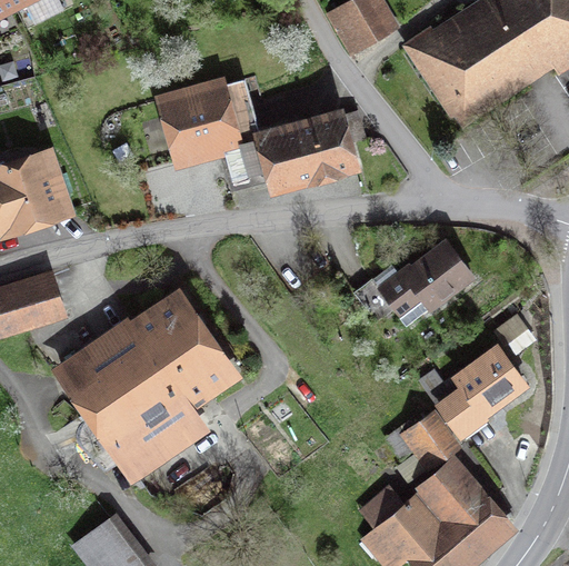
[(0,0),(0,21),(17,13),(9,0),(0,0)]
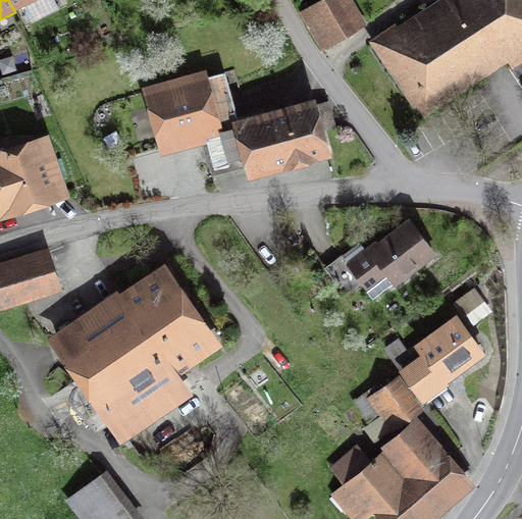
[(8,0),(15,12),(23,30),(59,11),(53,0),(8,0)]
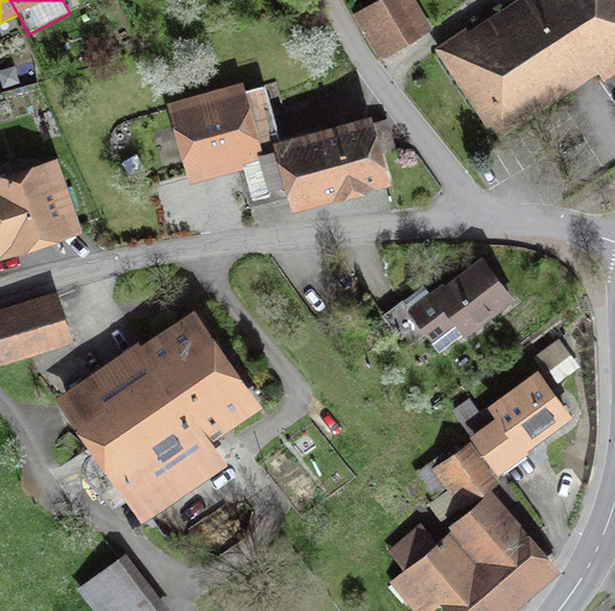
[(377,0),(351,15),(376,61),(433,31),(415,0),(377,0)]
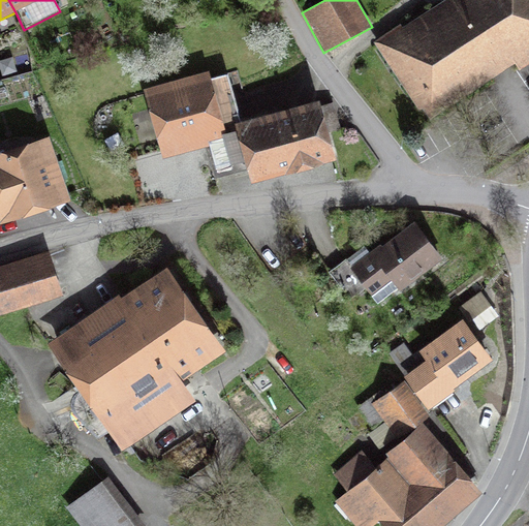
[(400,25),(373,42),(418,112),(423,110),(430,121),(515,65),(519,71),(528,64),(528,0),(442,0),(402,27),(400,25)]
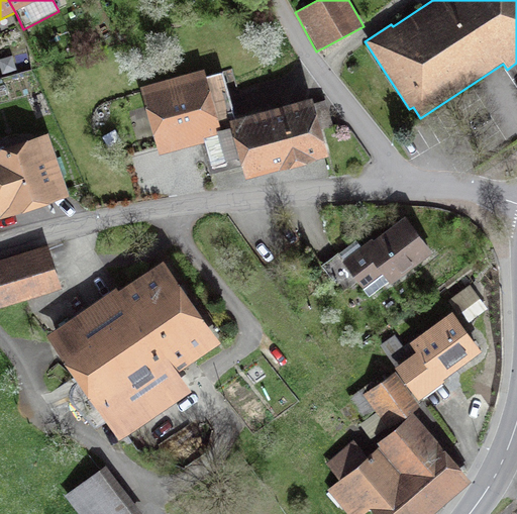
[(0,61),(0,69),(2,76),(16,72),(12,58),(0,61)]
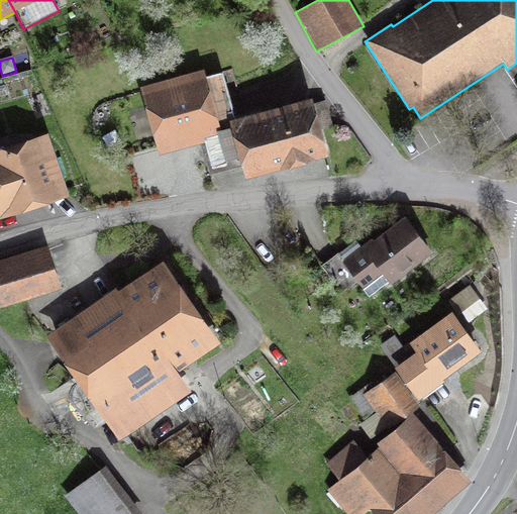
[(223,73),(222,71),(206,75),(204,69),(139,86),(159,156),(201,144),(209,176),(242,167),(245,179),(329,156),(312,95),(234,116),(229,96),(238,93),(232,71),(223,73)]
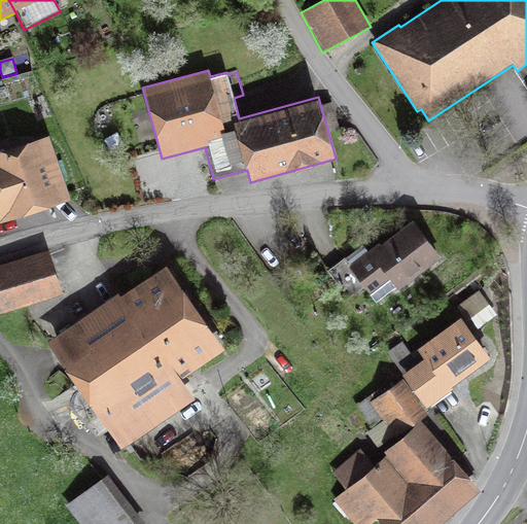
[(123,144),(116,133),(103,141),(109,151),(123,144)]
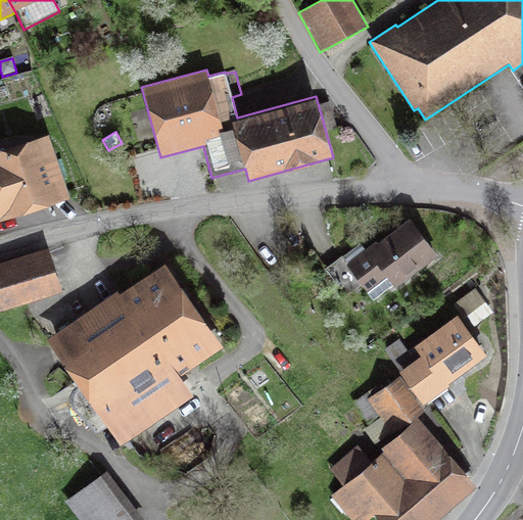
[(0,149),(0,223),(70,200),(49,134),(0,149)]
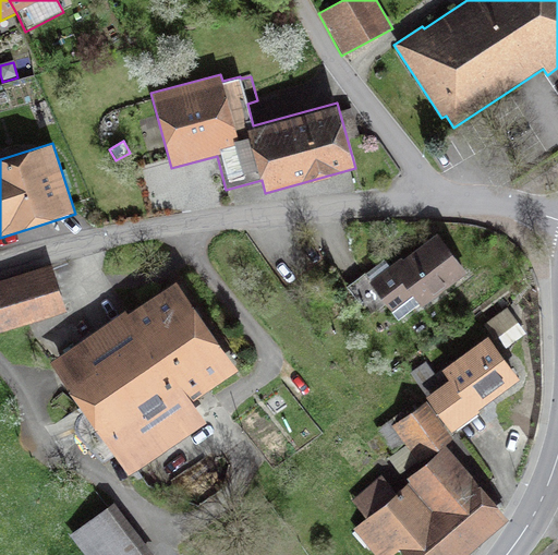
[(396,252),(364,276),(399,321),(419,306),(421,309),(468,274),(437,233),(402,260),(396,252)]
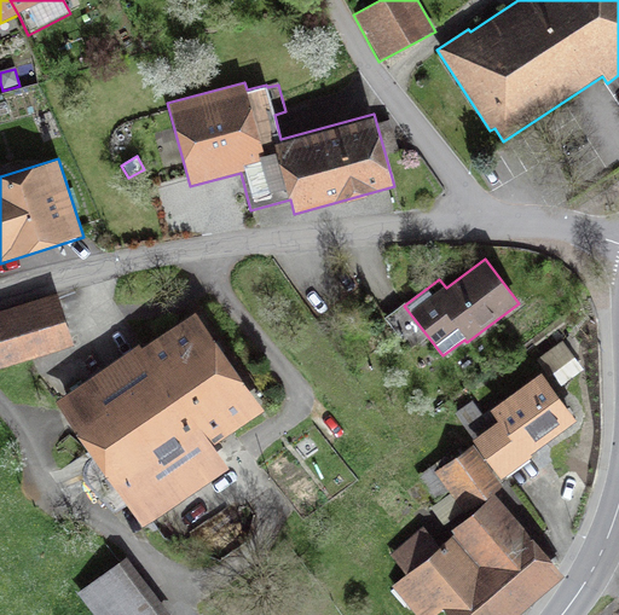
[(0,311),(0,367),(73,347),(57,294),(0,311)]
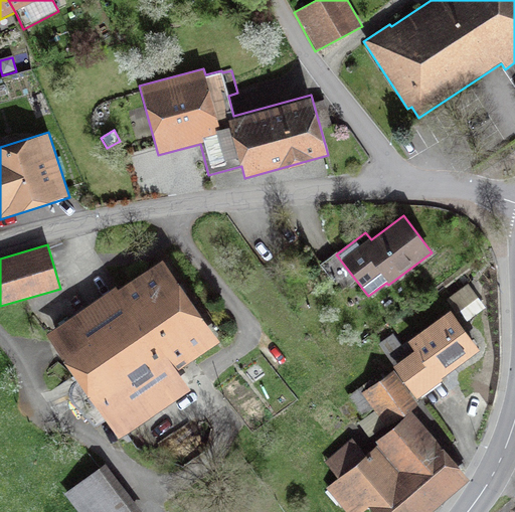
[(191,390),(177,370),(220,340),(164,258),(118,289),(116,286),(45,334),(118,440),(191,390)]
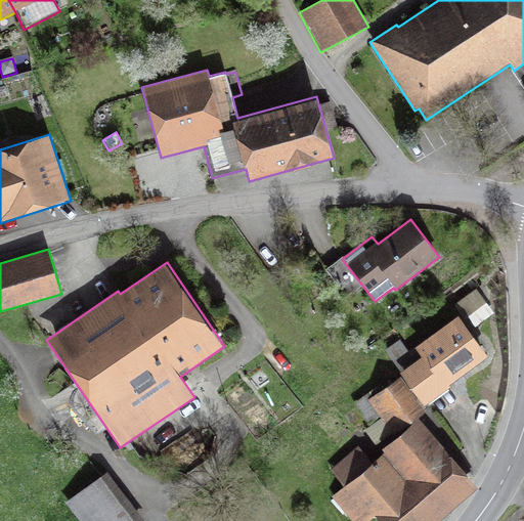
[(353,287),(355,280),(353,275),(347,272),(342,275),(339,280),(342,287),(347,289),(353,287)]
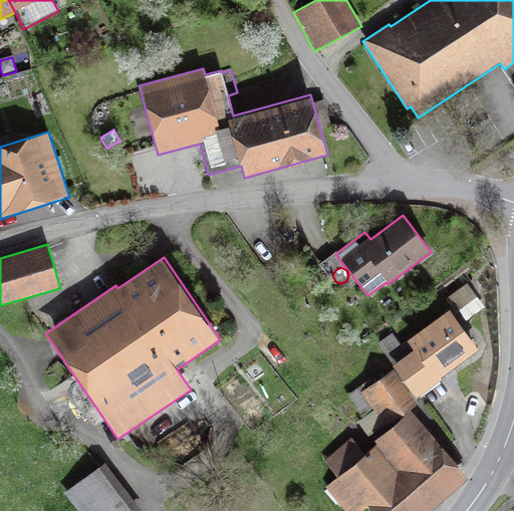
[(466,322),(485,308),(467,285),(460,290),(470,304),(459,312),(466,322)]
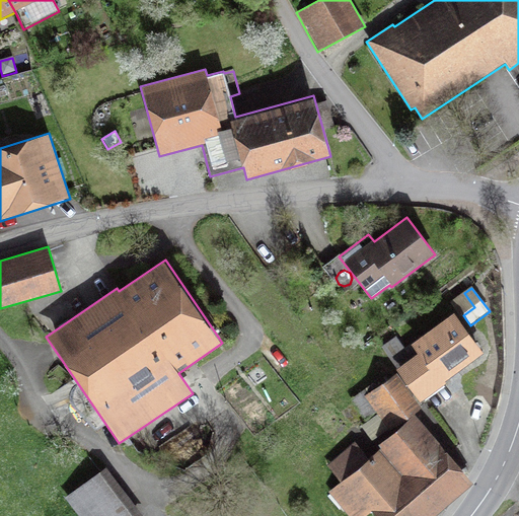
[(395,368),(420,401),(423,399),(425,402),(445,387),(443,385),(446,382),(445,380),(483,352),(454,312),(404,349),(396,338),(386,345),(401,364),(395,368)]
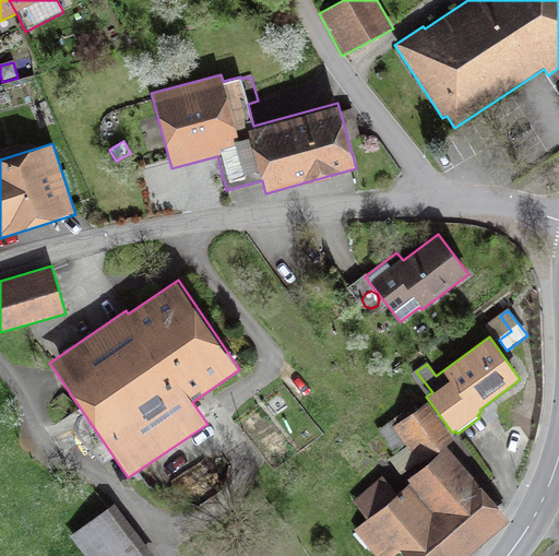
[(404,413),(377,433),(393,454),(405,446),(406,448),(388,461),(400,477),(418,464),(419,465),(454,440),(427,401),(406,416),(404,413)]
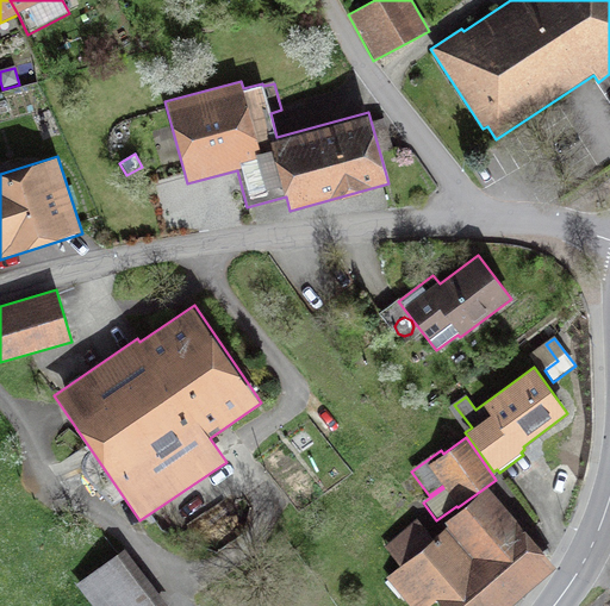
[(321,475),(318,481),(321,487),(327,491),(334,487),(336,481),(332,475),(327,472),(321,475)]
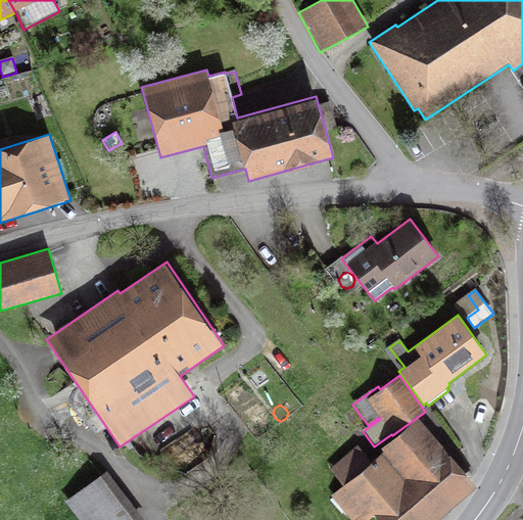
[(369,519),(375,515),(378,519),(439,519),(477,487),(418,418),(382,448),(383,451),(371,461),(358,445),(330,470),(343,486),(331,497),(333,499),(329,502),(343,519),(369,519)]
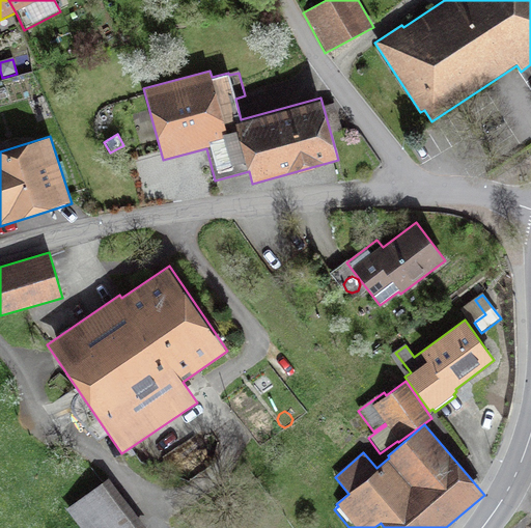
[(136,527),(102,483),(66,510),(80,527),(136,527)]
